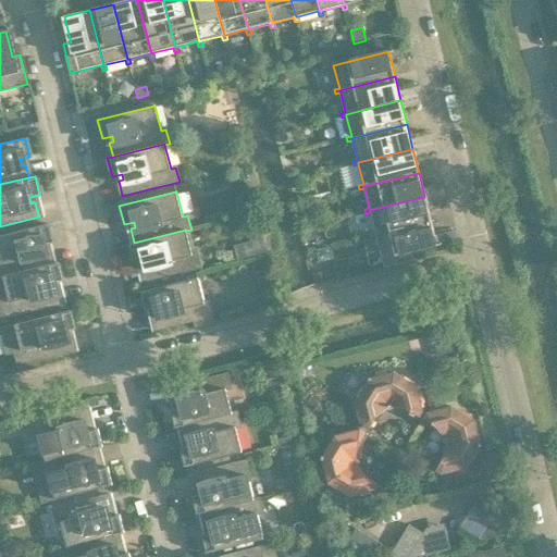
[(370,210),(370,212),(375,232),(371,233),(372,238),(376,236),(375,234),(431,221),(424,197),(370,210)]
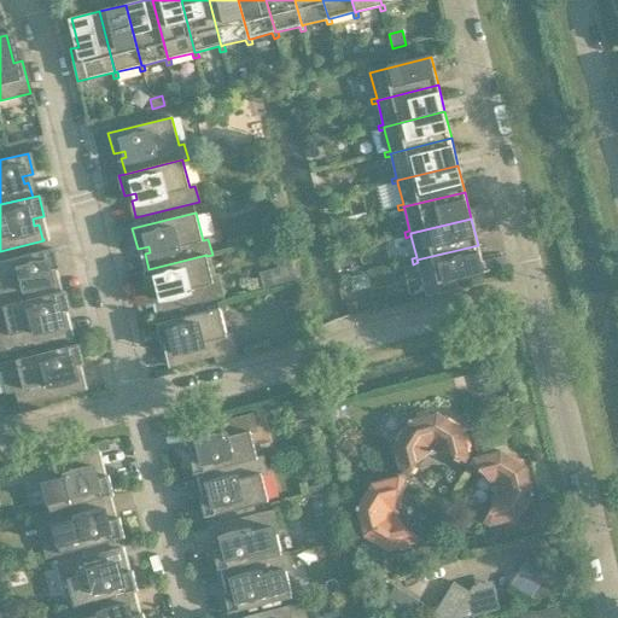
[(417,260),(418,262),(426,297),(459,289),(456,279),(485,273),(478,245),(417,260)]
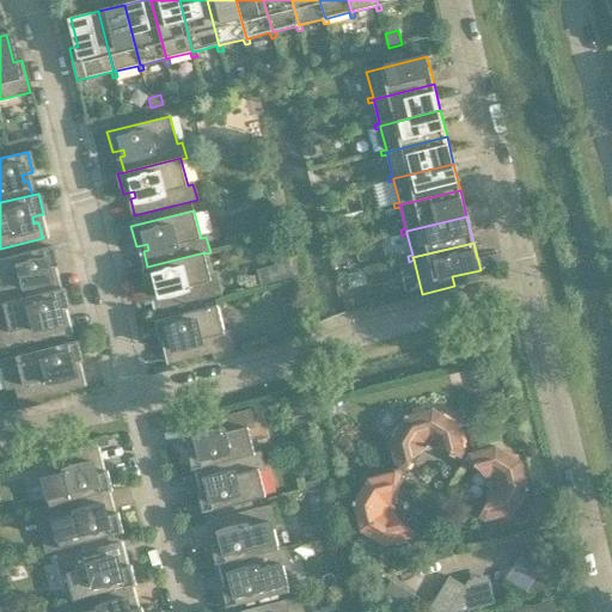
[(0,303),(55,289),(51,275),(47,276),(46,269),(56,267),(51,246),(0,258),(0,303)]
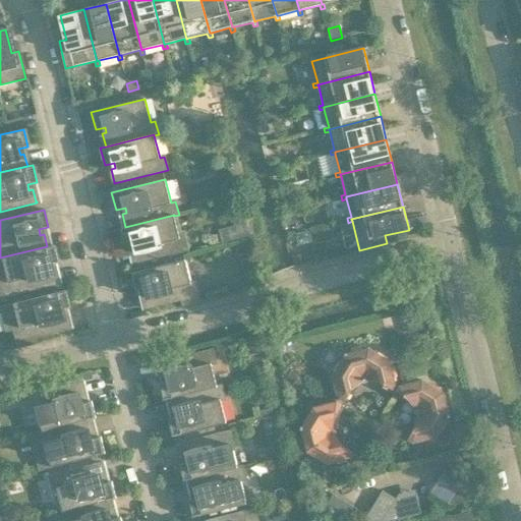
[(174,215),(125,227),(120,228),(124,245),(134,243),(135,249),(131,249),(134,263),(134,264),(187,250),(184,237),(179,238),(174,216),(174,215)]
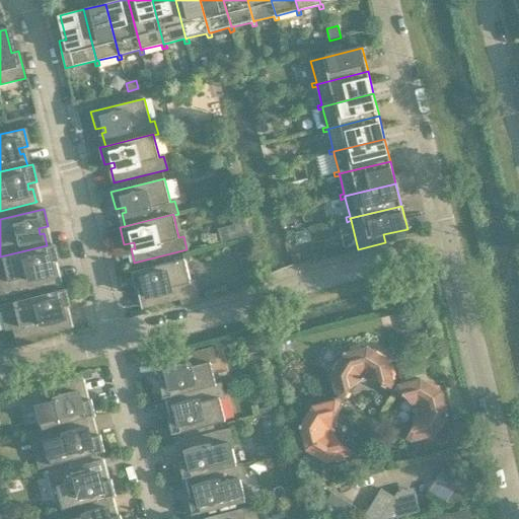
[(221,242),(250,235),(245,216),(232,219),(233,225),(218,229),(221,242)]
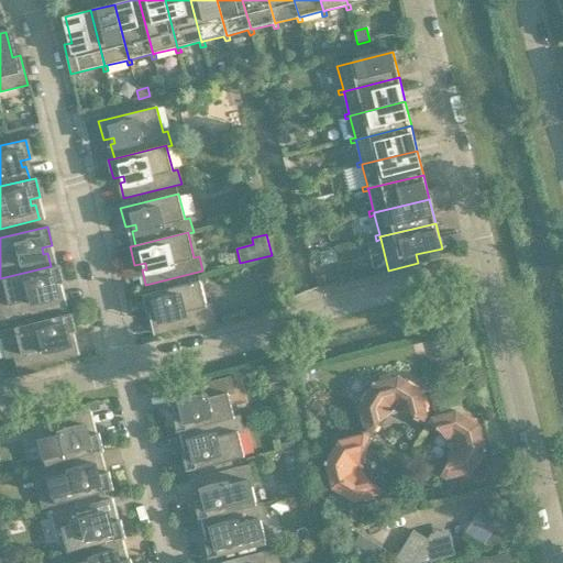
[(57,265),(51,266),(0,278),(0,306),(1,307),(4,320),(62,306),(62,305),(61,305),(57,291),(53,293),(52,286),(62,284),(57,265)]
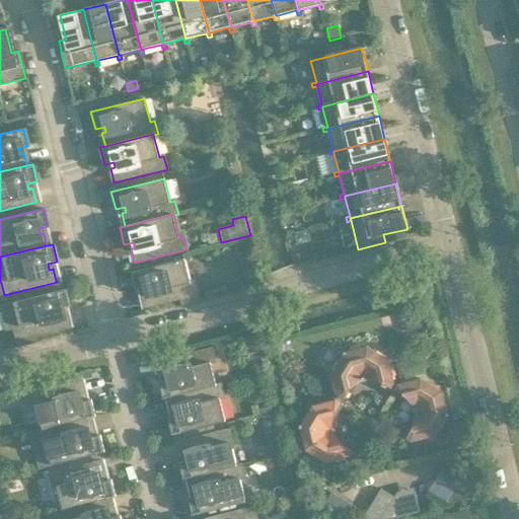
[(135,290),(141,288),(145,287),(146,293),(142,294),(145,306),(145,308),(199,294),(195,281),(190,282),(184,260),(131,273),(135,290)]
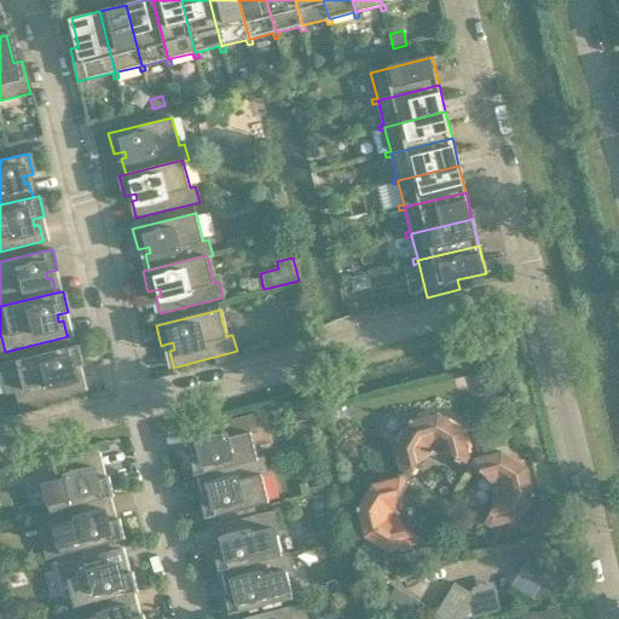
[(80,389),(76,374),(71,375),(70,369),(81,365),(76,345),(0,364),(0,371),(6,393),(15,391),(18,406),(81,391),(81,388),(80,389)]
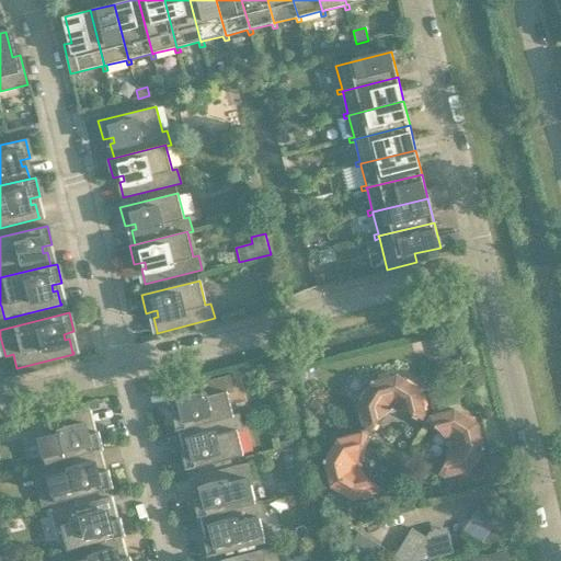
[(274,366),(273,357),(264,359),(265,368),(274,366)]
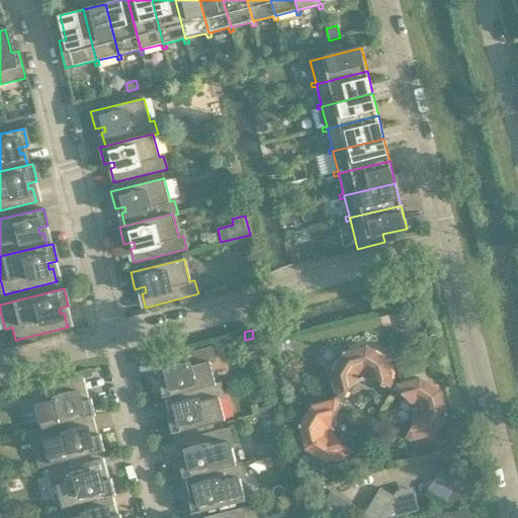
[(390,387),(394,382),(387,359),(367,347),(345,352),(345,351),(343,352),(342,354),(343,354),(331,373),(337,397),(343,400),(349,389),(350,389),(350,387),(360,380),(363,381),(365,379),(365,378),(377,380),(377,381),(378,381),(378,380),(390,387)]
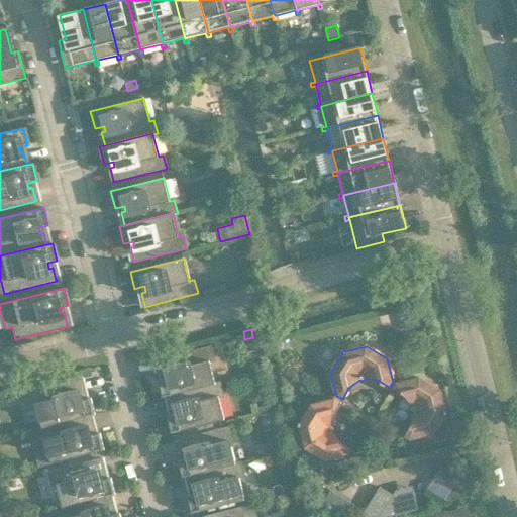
[(159,362),(162,375),(166,374),(167,379),(158,382),(163,399),(168,397),(168,396),(215,384),(209,362),(214,360),(211,347),(158,360),(158,362),(159,362)]
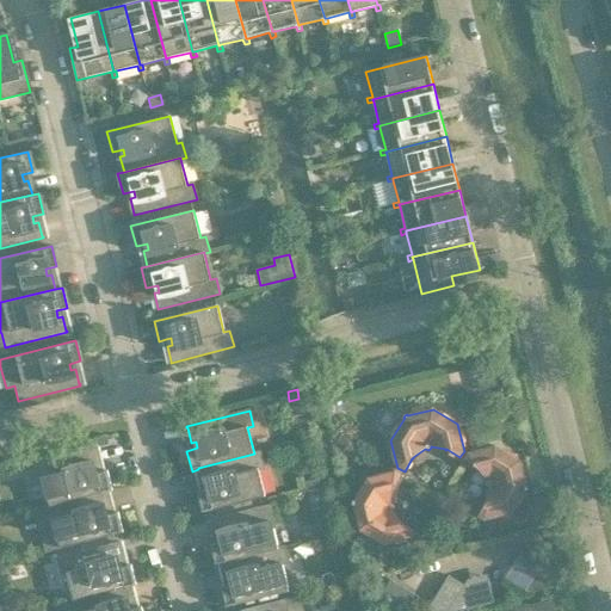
[(525,486),(519,461),(495,446),(468,454),(464,460),(477,468),(476,468),(477,469),(479,468),(487,480),(486,481),(486,483),(488,487),(487,501),(486,501),(485,503),(486,503),(479,516),(485,519),(512,512),(525,491),(526,491),(528,488),(526,486),(525,486)]
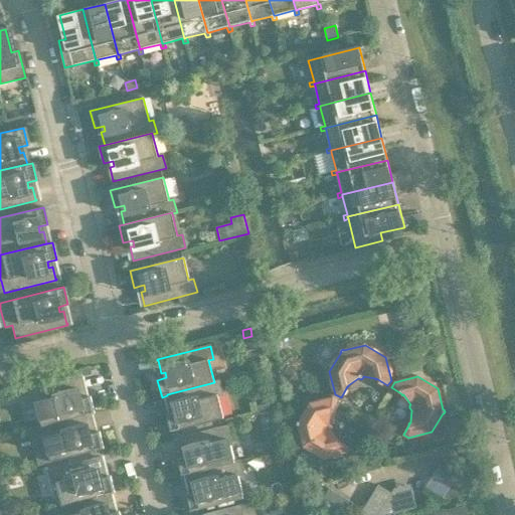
[(36,403),(42,425),(90,413),(90,414),(96,413),(91,396),(81,398),(80,393),(84,392),(81,379),(81,378),(28,391),(32,404),(36,403)]
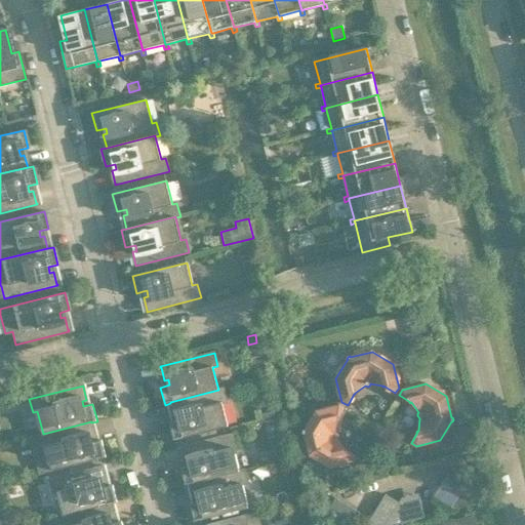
[(224,389),(218,390),(170,402),(170,403),(173,416),(177,415),(178,420),(169,423),(173,441),(228,427),(221,403),(227,402),(224,389)]
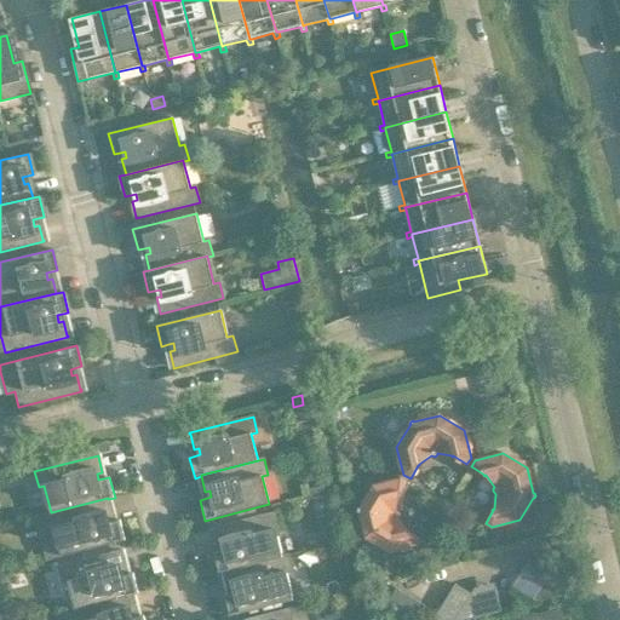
[(400,495),(407,482),(401,478),(373,484),(360,507),(359,507),(357,510),(359,512),(360,512),(366,538),(390,552),(418,545),(422,539),(408,532),(409,530),(408,529),(408,530),(399,518),(400,517),(400,515),(397,511),(400,497),(400,498),(401,497),(400,495)]
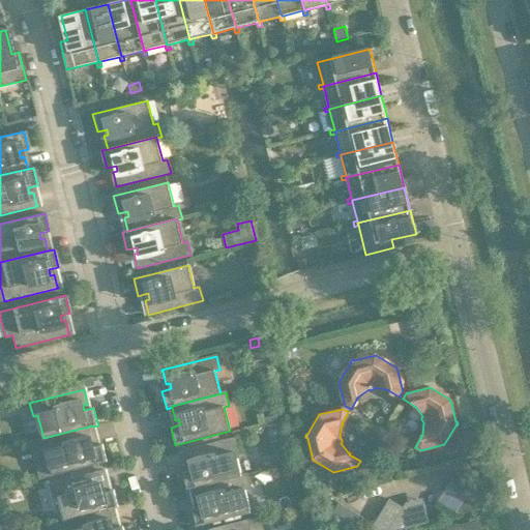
[(263,418),(265,427),(278,423),(276,415),(263,418)]
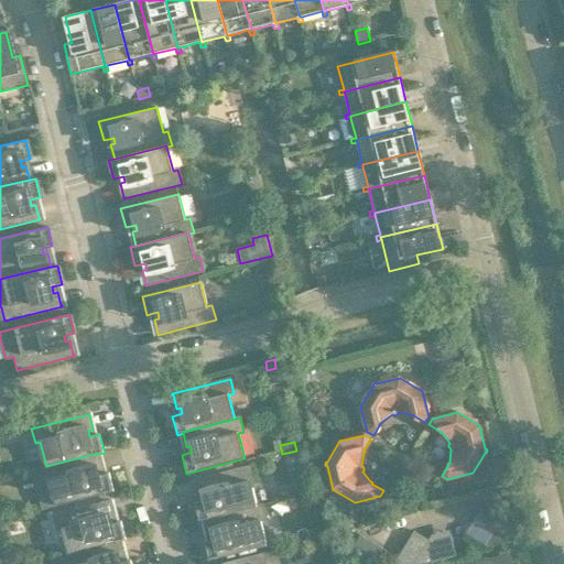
[(98,453),(46,466),(41,467),(43,475),(35,477),(42,502),(43,509),(114,491),(109,473),(99,475),(98,469),(101,468),(98,454),(98,453)]
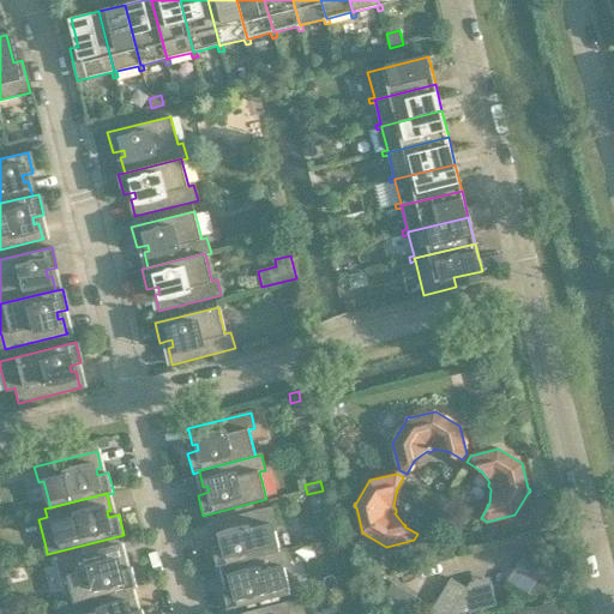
[(212,524),(216,540),(221,539),(222,545),(211,547),(217,567),(223,566),(223,565),(280,551),(272,524),(278,523),(275,507),(211,523),(211,524),(212,524)]
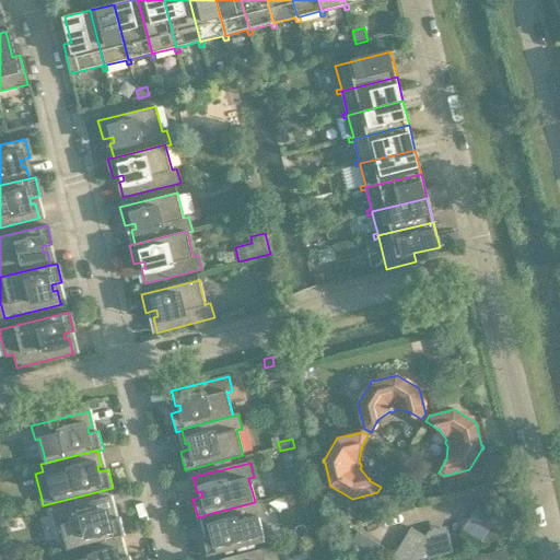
[(61,525),(67,549),(119,536),(119,537),(125,536),(120,517),(111,520),(109,514),(113,513),(109,499),(111,499),(111,498),(53,512),(57,526),(61,525)]
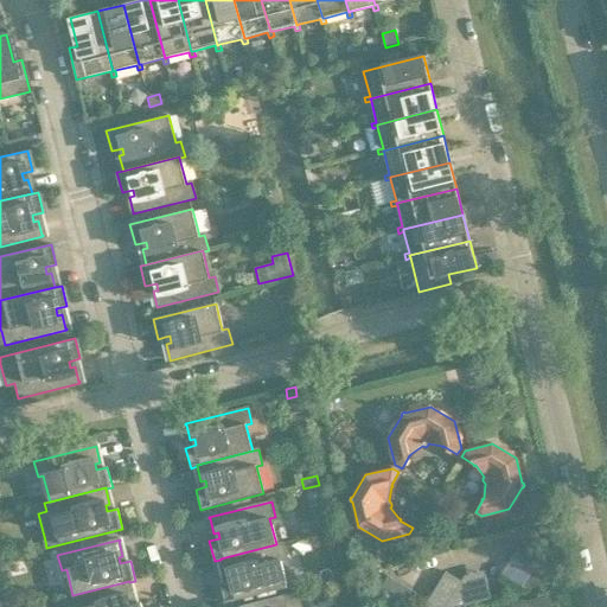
[(282,543),(276,544),(221,558),(221,560),(224,575),(229,574),(230,580),(219,582),(224,602),(287,587),(280,560),(286,558),(282,543)]
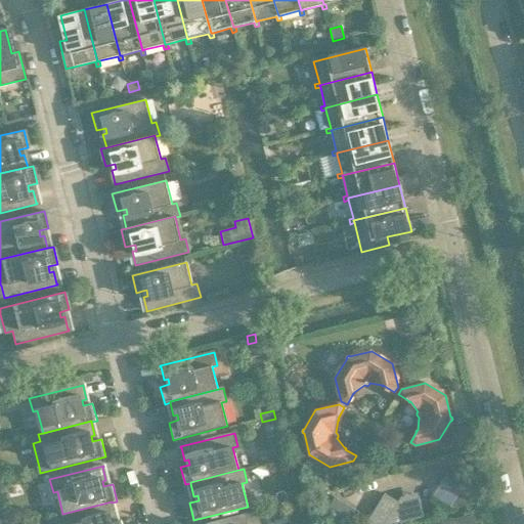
[(453,509),(473,504),(468,485),(465,483),(450,507),(453,509)]
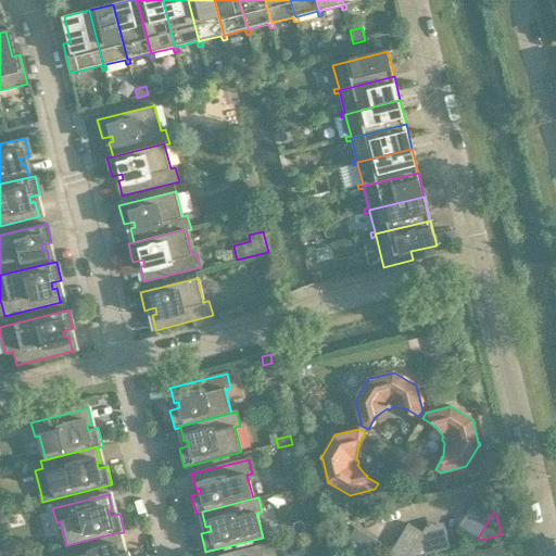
[(389,555),(407,555),(422,532),(408,523),(389,555)]
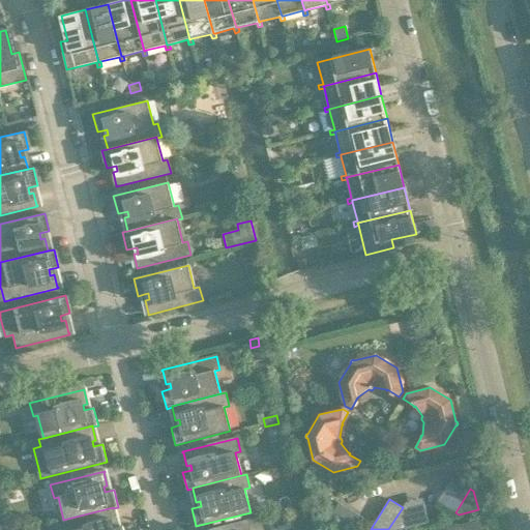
[(341,501),(330,518),(349,529),(354,529),(363,514),(341,501)]
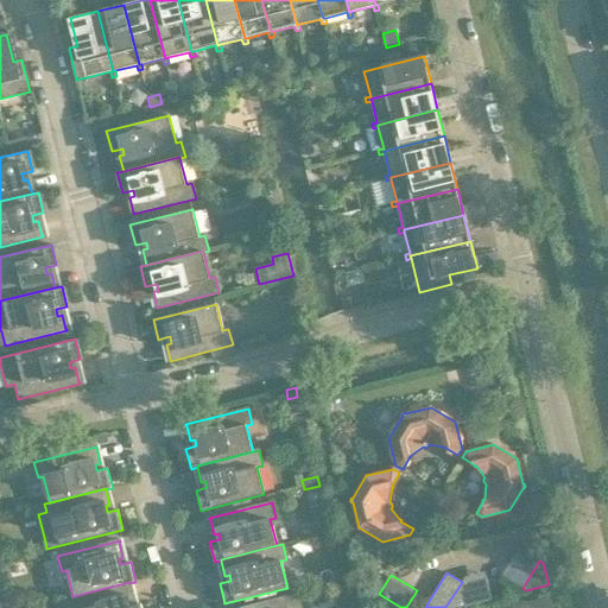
[(130,582),(73,596),(68,597),(70,607),(141,607),(141,603),(131,606),(128,600),(133,599),(130,583),(130,582)]
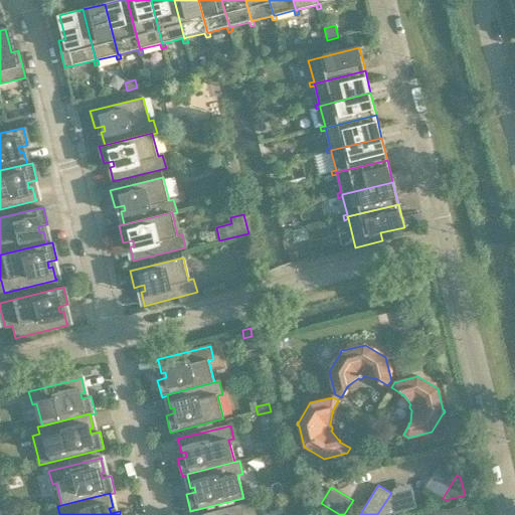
[(255,514),(253,503),(205,514),(255,514)]
